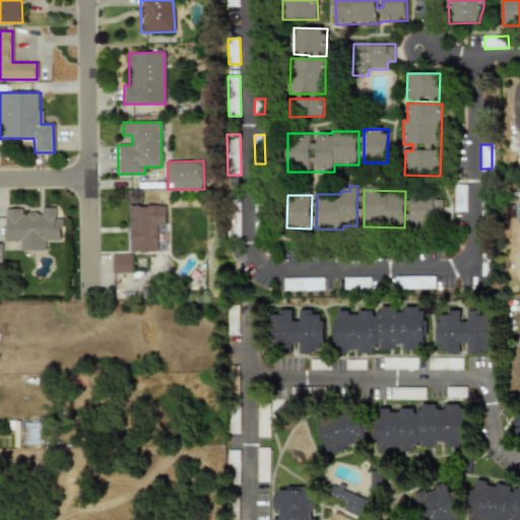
[(410,195),(410,225),(440,226),(441,196),(410,195)]
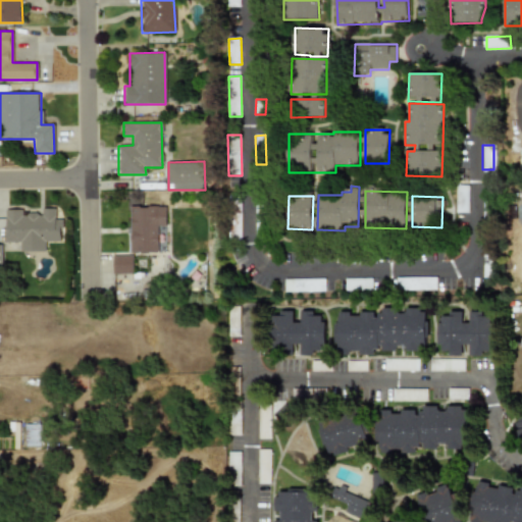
[(228,240),(241,240),(242,200),(228,200),(228,240)]
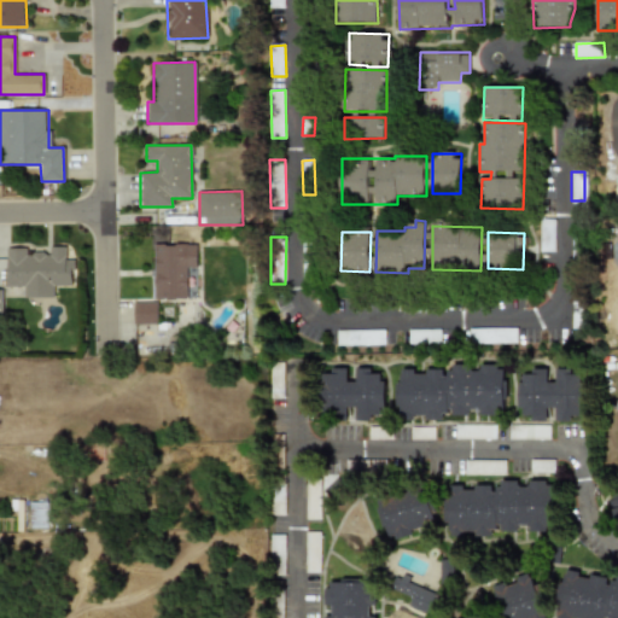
[(196,244),(152,244),(153,299),(186,298),(186,267),(196,267),(196,244)]
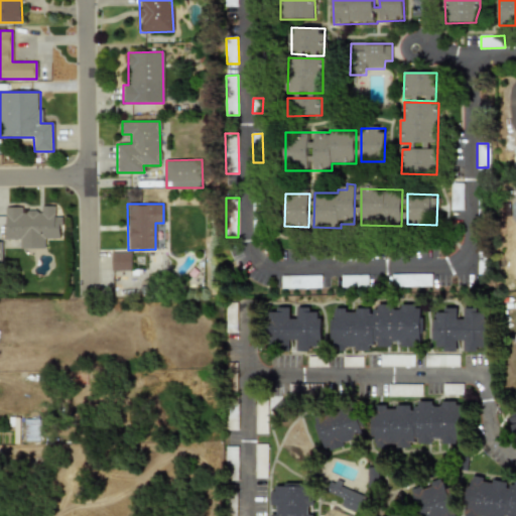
[(4,208),(5,240),(18,240),(19,248),(44,248),(44,239),(60,239),(59,216),(54,216),(53,206),(40,206),(40,212),(21,212),(20,208),(4,208)]
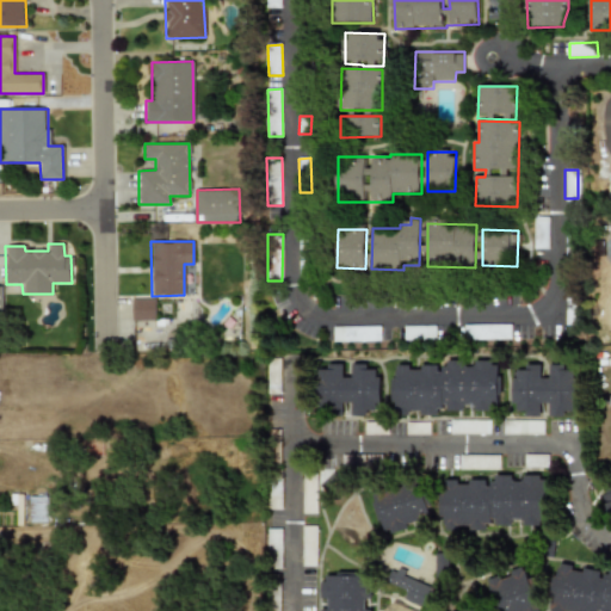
[(155,298),(131,298),(131,320),(155,320),(155,298)]
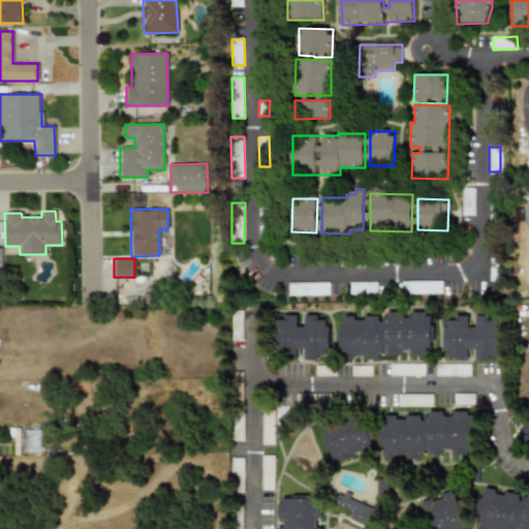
[(401,282),(401,294),(441,293),(441,281),(401,282)]
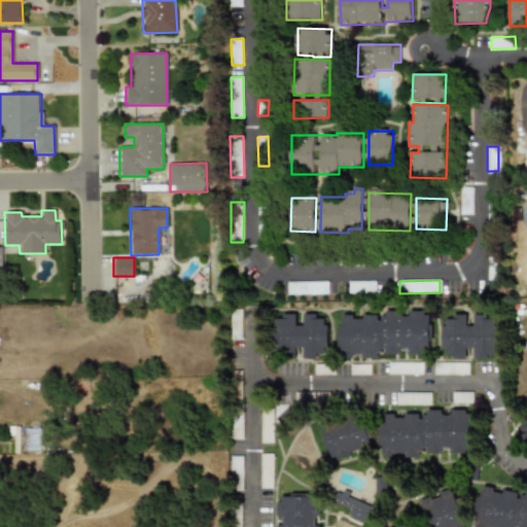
[(327,281),(286,282),(286,294),(327,293),(327,281)]
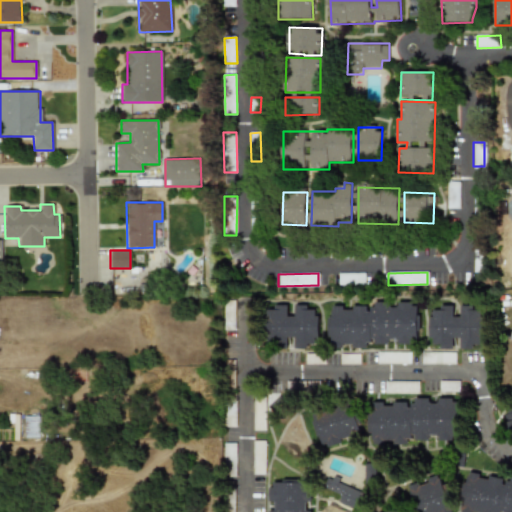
[(346,274),(346,284),(364,283),(363,273),(346,274)]
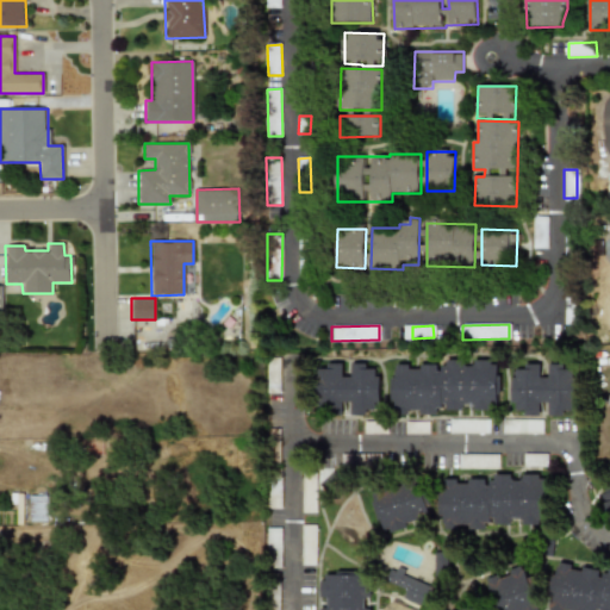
[(393,365),(393,412),(421,412),(421,415),(436,415),(436,406),(444,406),(444,411),(462,411),(462,404),(472,404),(472,410),(498,410),(498,362),(464,362),(464,360),(444,360),(444,368),(436,368),(436,365),(419,365),(419,368),(409,368),(409,365),(393,365)]
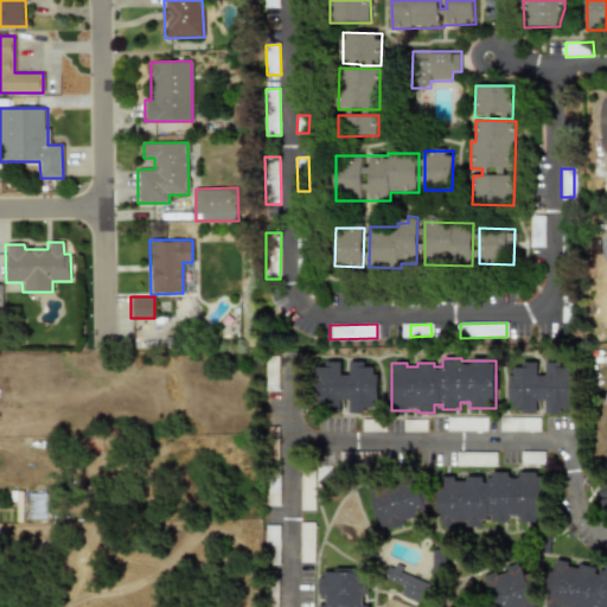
[(315,413),(340,411),(340,401),(349,401),(349,414),(364,414),(364,408),(376,408),(376,366),(363,368),(363,362),(349,363),(349,375),(340,375),(340,362),(325,362),(325,366),(314,368),(315,413)]
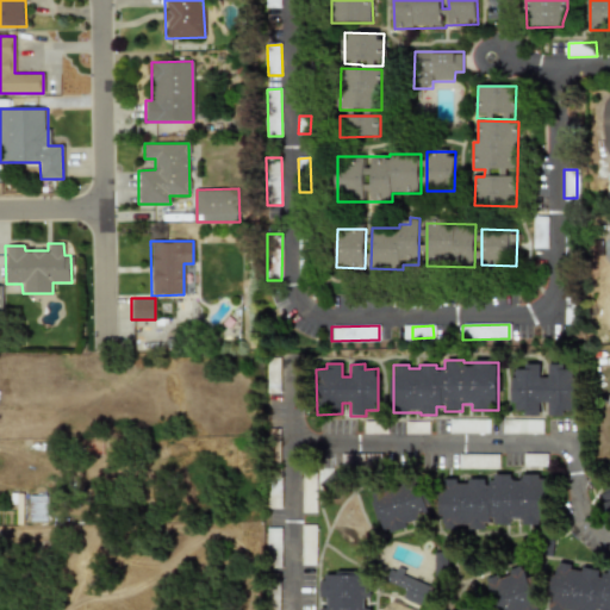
[(572,416),(572,365),(548,365),(548,377),(540,377),(540,366),(512,366),(512,415),(545,415),(545,416),(572,416)]
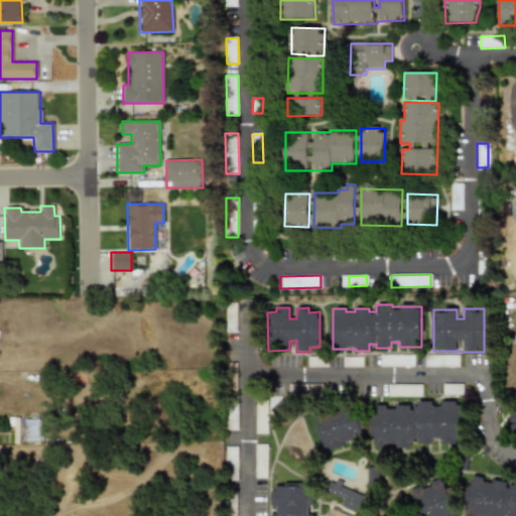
[(413,366),(413,355),(380,355),(380,366),(413,366)]
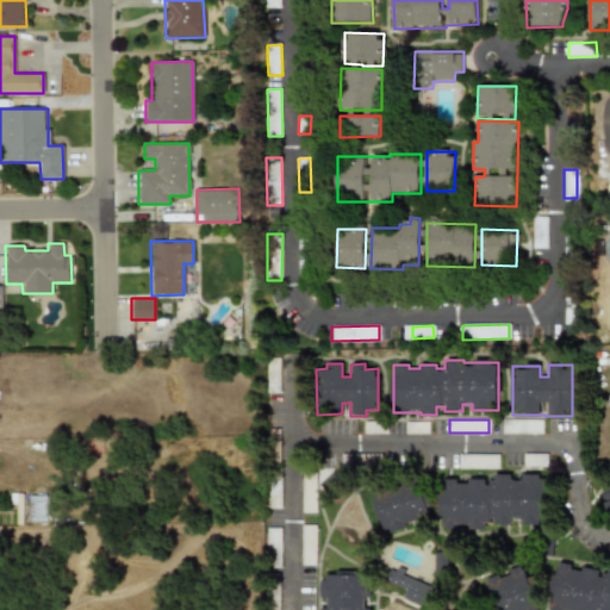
[(542,434),(542,421),(502,419),(502,434),(542,434)]
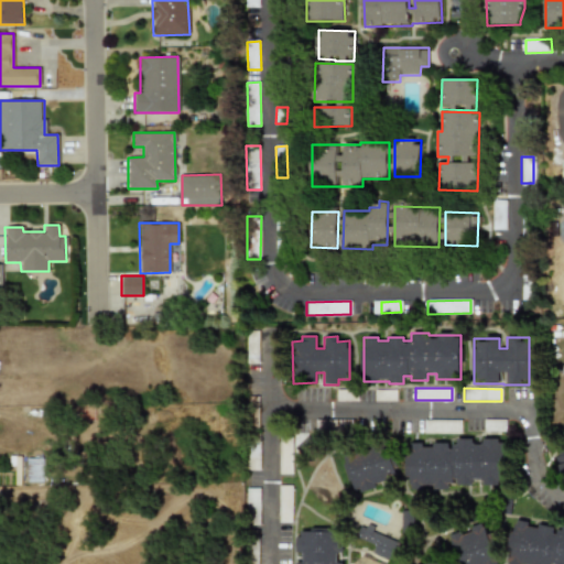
[(337,401),(356,401),(356,390),(337,390),(337,401)]
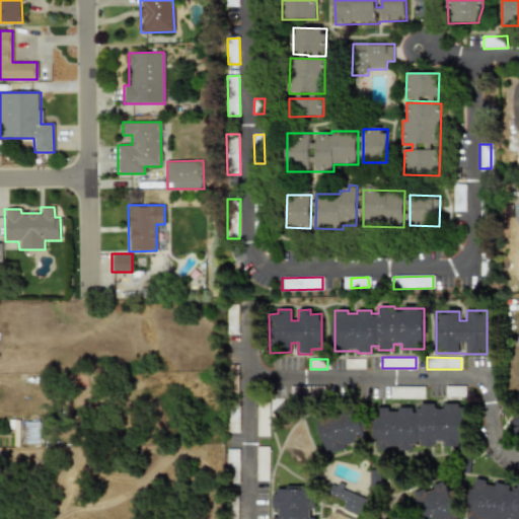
[(364,360),(346,359),(346,369),(364,369),(364,360)]
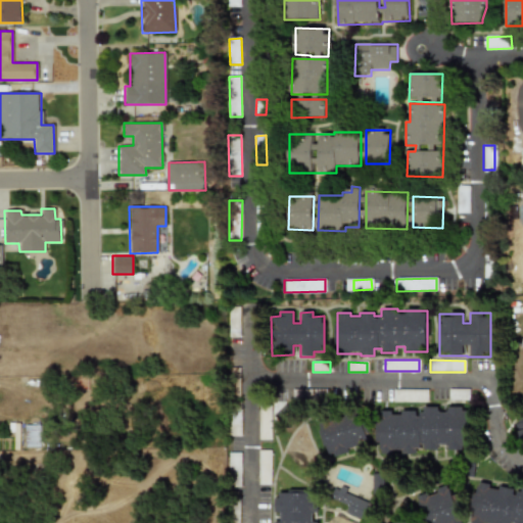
[(392,401),(427,402),(427,390),(392,389),(392,401)]
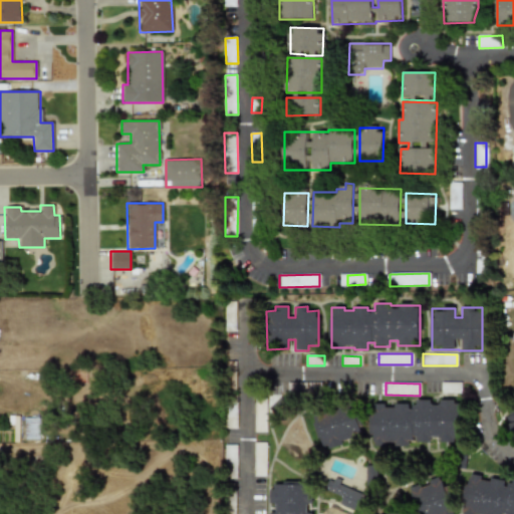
[(441,393),(460,393),(460,382),(441,382),(441,393)]
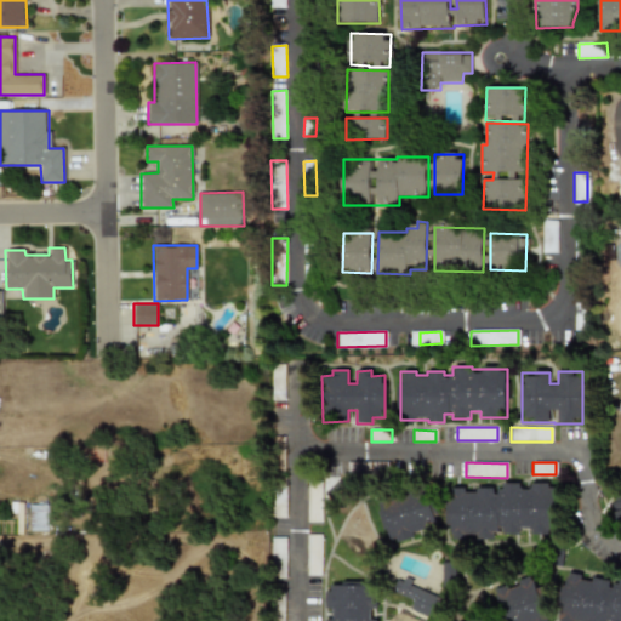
[(307,522),(322,522),(323,480),(307,480),(307,522)]
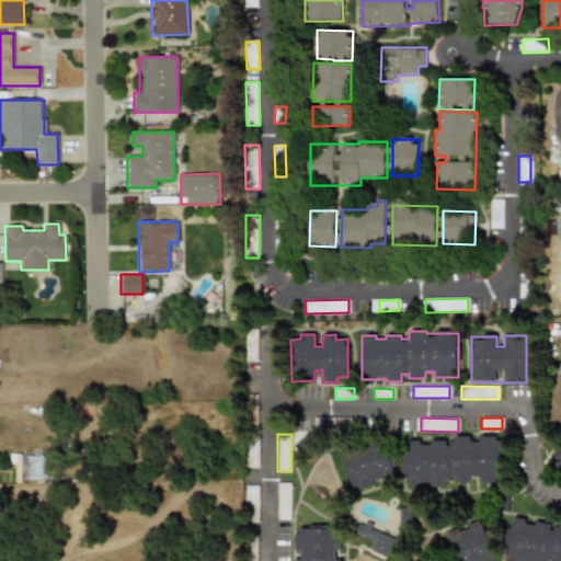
[(407,441),(405,488),(421,488),(421,485),(450,487),(450,482),(500,484),(501,439),(470,438),(470,437),(454,436),(453,443),(407,441)]
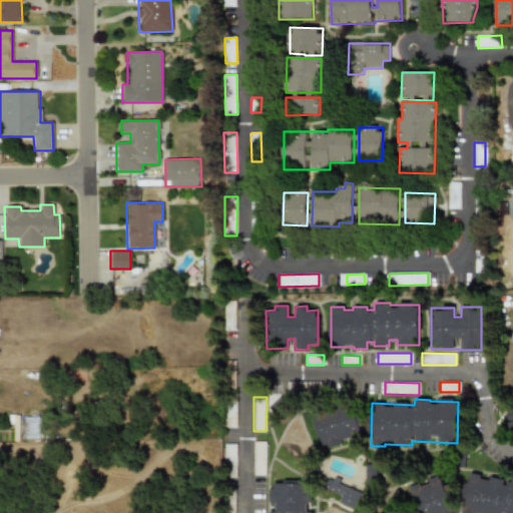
[(512,444),(512,405),(504,408),(512,444)]
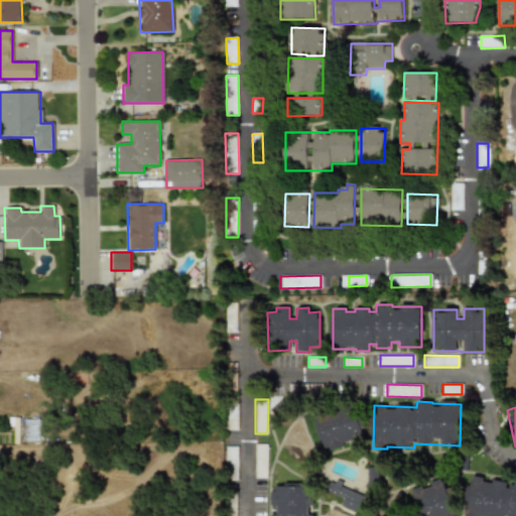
[(357,414),(335,413),(327,415),(320,415),(315,416),(315,421),(324,449),(331,449),(361,439),(362,431),(357,414)]
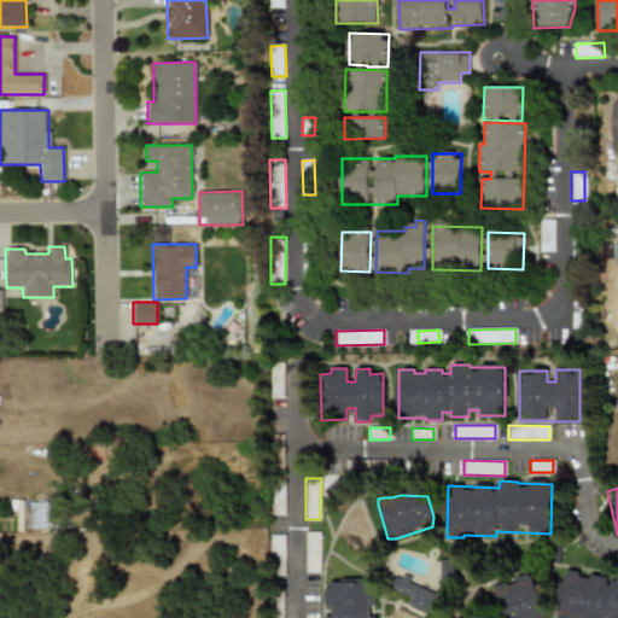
[(47,502),(29,502),(29,528),(48,528),(47,502)]
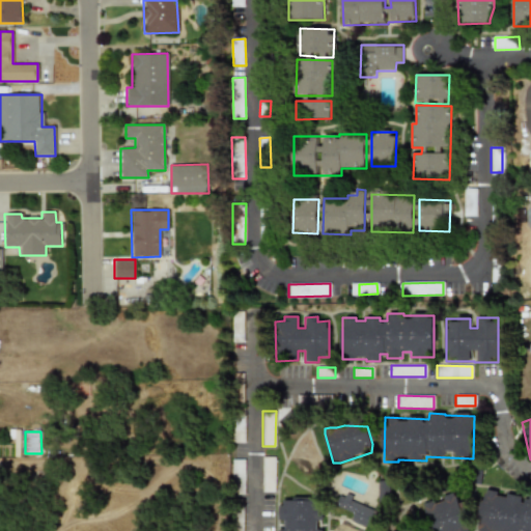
[(275,457),(262,457),(262,492),(274,492),(275,457)]
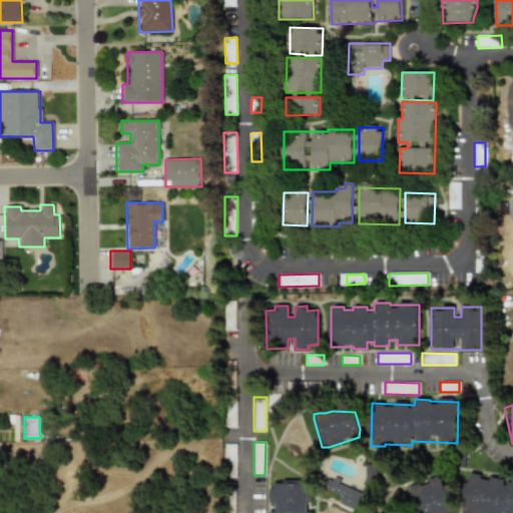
[(235,478),(235,445),(224,445),(224,478),(235,478)]
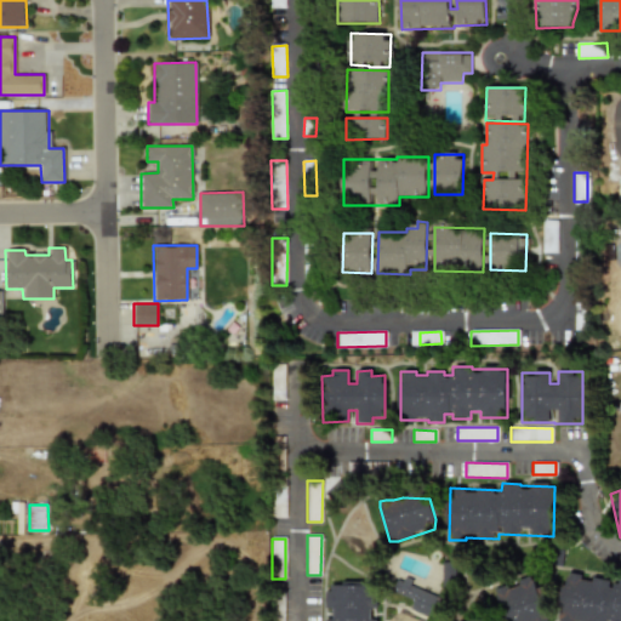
[(559,620),(620,620),(620,577),(614,577),(613,582),(581,577),(582,574),(567,571),(559,620)]
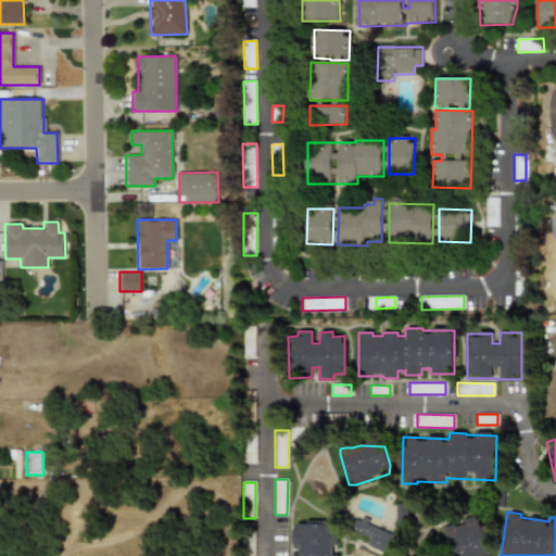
[(390,555),(399,535),(357,518),(349,538),(390,555)]
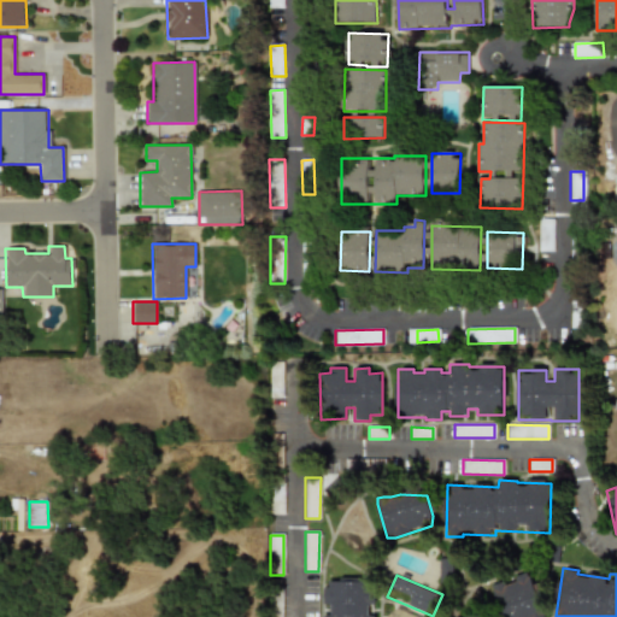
[(492,586),(500,616),(546,616),(538,587),(533,588),(528,575),(492,586)]
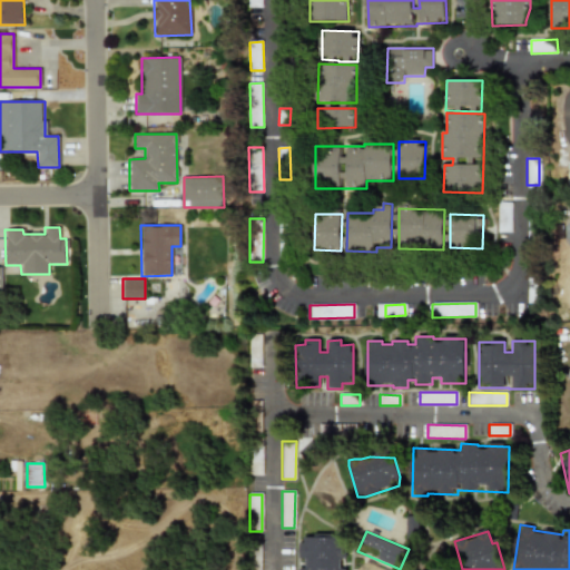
[(346,569),(347,569),(341,569),(341,566),(344,556),(344,537),(304,538),(300,550),(300,559),(306,561),(303,569),(346,569)]
